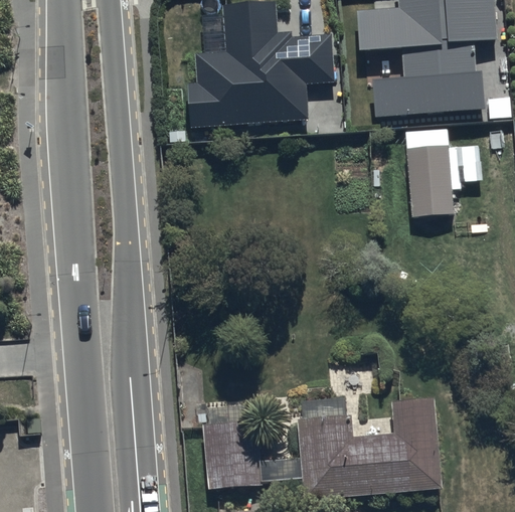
[(186,83),(188,126),(308,120),(306,86),(335,83),(332,35),(291,37),(291,32),(278,33),(276,0),(274,0),(221,3),(223,51),(196,52),(197,83),(186,83)]
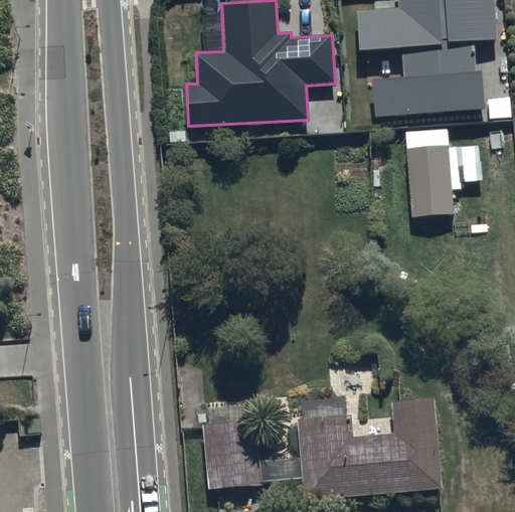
[(400,0),(401,19),(359,21),(362,61),(404,58),(406,89),(373,91),(376,128),(487,120),(484,82),(479,82),(477,52),(499,51),(495,3),(441,6),(440,0),(400,0)]
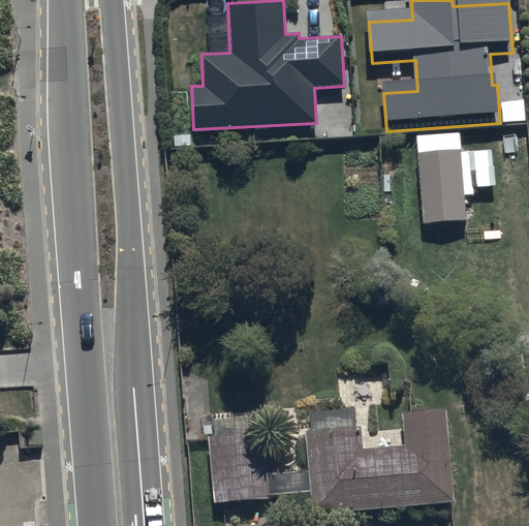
[(493,151),(461,153),(460,135),(416,137),(417,153),(421,221),(464,221),(463,195),(473,195),(473,187),(495,186),(493,151)]
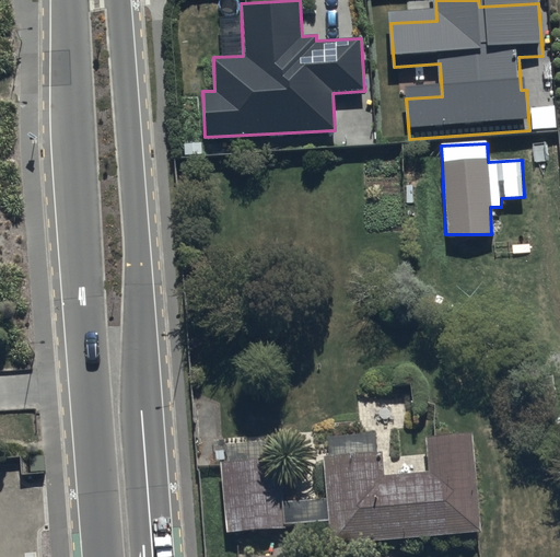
[(326,436),(328,456),(323,456),(329,543),(481,531),(474,432),(423,437),(428,472),(385,475),(384,451),(376,452),(375,432),(326,436)]
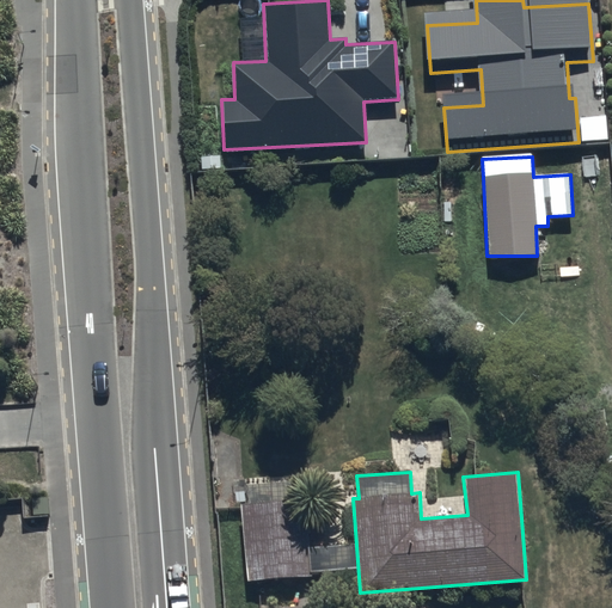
[(308,499),(242,504),(248,579),(312,573),(308,499)]
